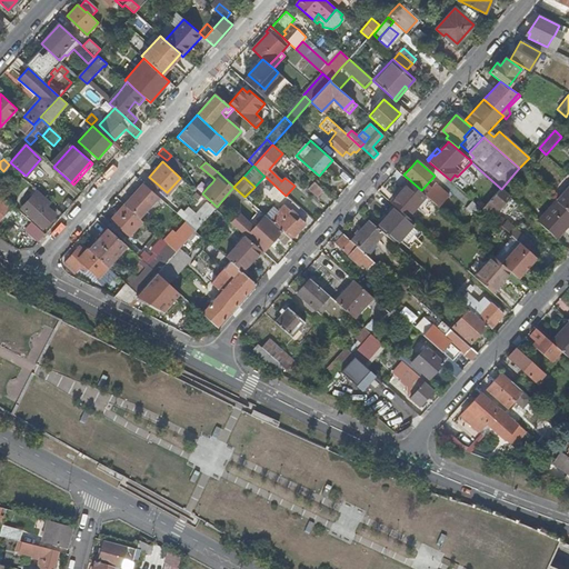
[(391,196),(392,197),(399,190),(408,180),(406,178),(391,196)]
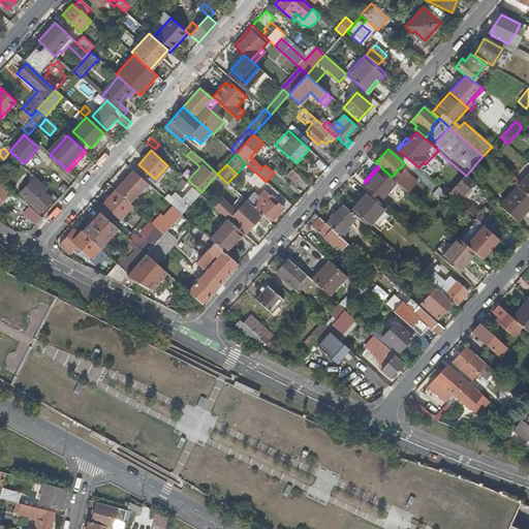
[(379,167),(371,177),(373,180),(365,189),(367,192),(379,203),(397,183),(379,167)]
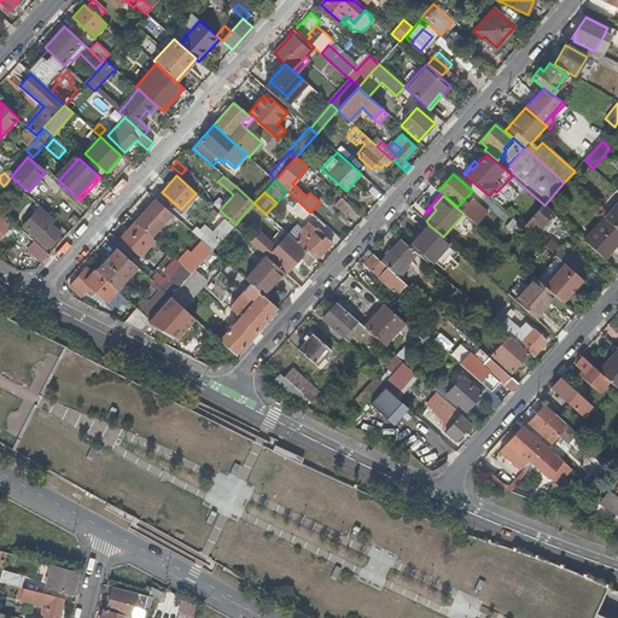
[(132,220),(149,235),(163,219),(170,211),(153,197),(146,204),(132,220)]
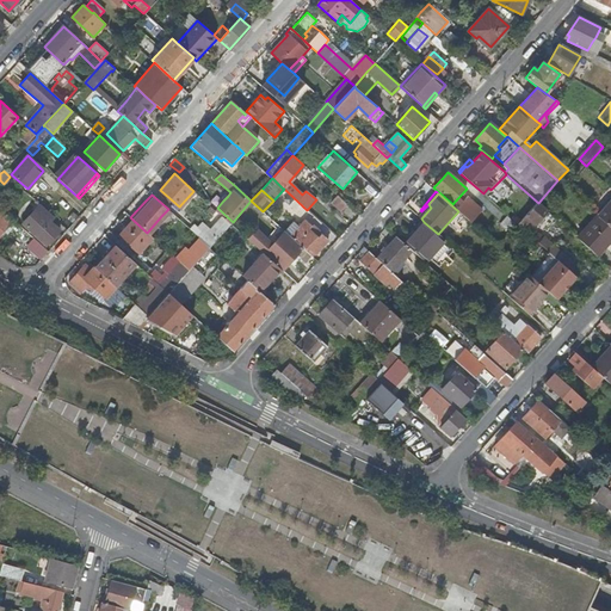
[(343,213),(350,205),(347,204),(338,195),(332,202),(343,213)]
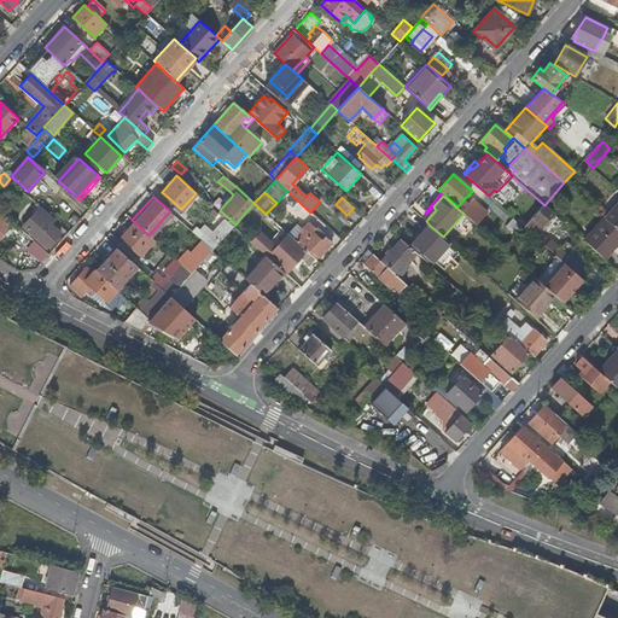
[(617,200),(602,217),(604,219),(617,231),(617,200)]
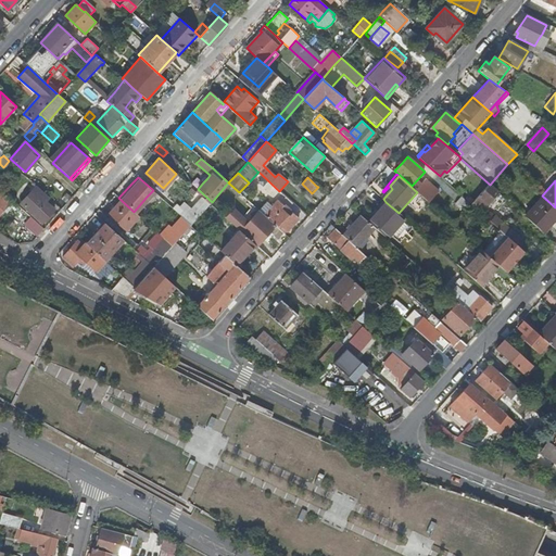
[(480,213),(488,204),(491,200),(498,192),(490,185),(471,205),(480,213)]
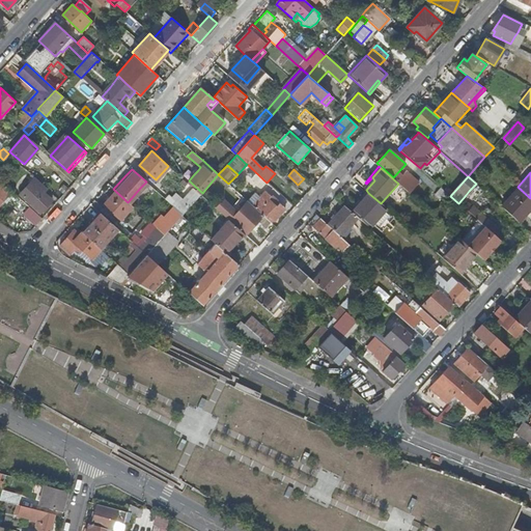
[(44,193),(48,189),(35,177),(21,195),(40,214),(52,200),(44,193)]
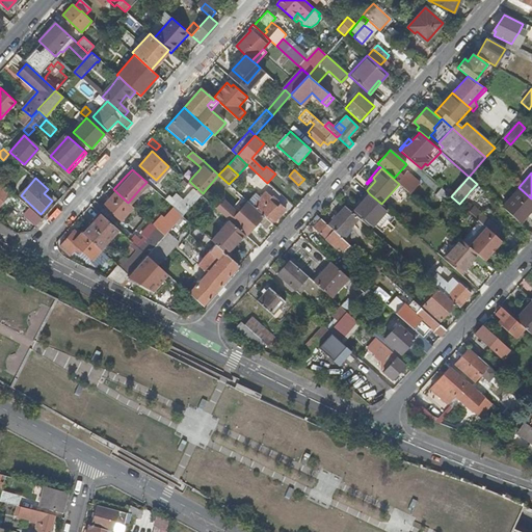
[(375,181),(373,178),(367,184),(364,188),(367,190),(375,181)]
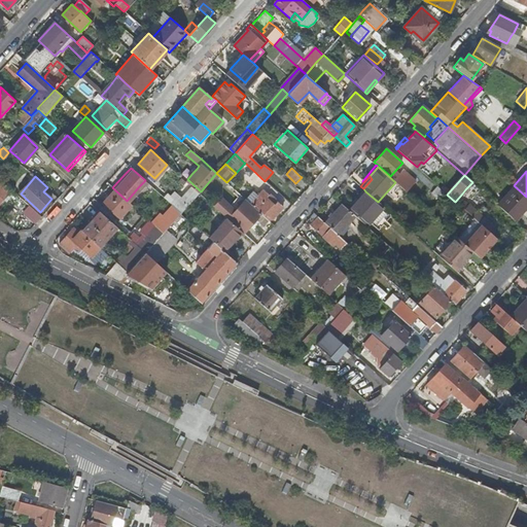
[(9,192),(13,195),(16,198),(19,197),(0,179),(0,202),(3,200),(9,192)]
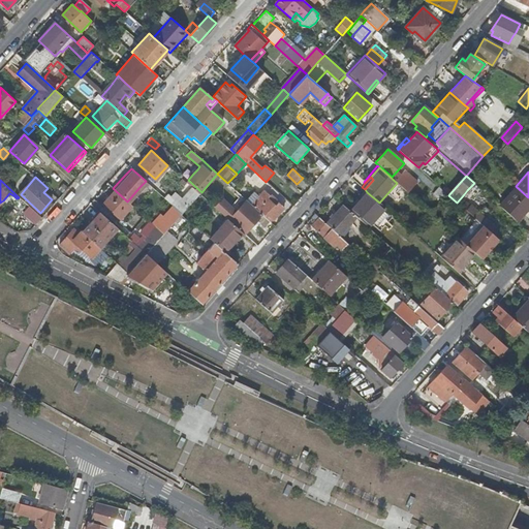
[(201,192),(188,180),(186,182),(192,187),(199,194),(201,192)]
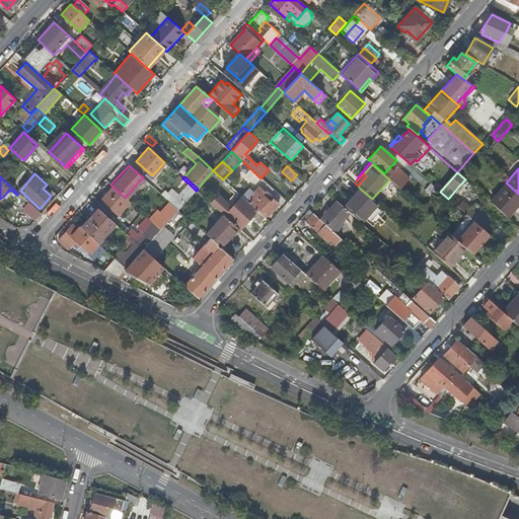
[(172,189),(167,194),(164,198),(171,204),(178,210),(183,204),(196,191),(189,183),(179,195),(172,189)]
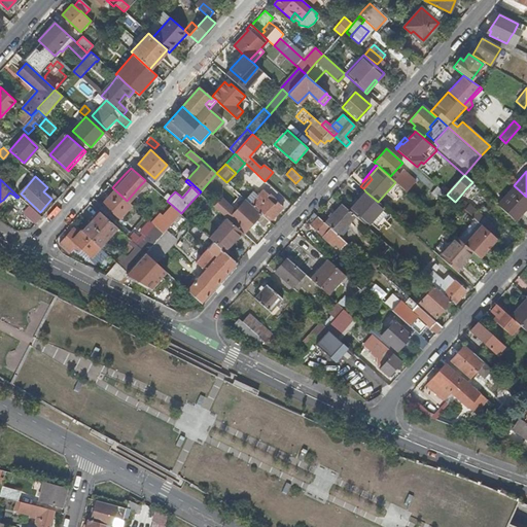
[(432,192),(441,201),(447,195),(437,186),(432,192)]
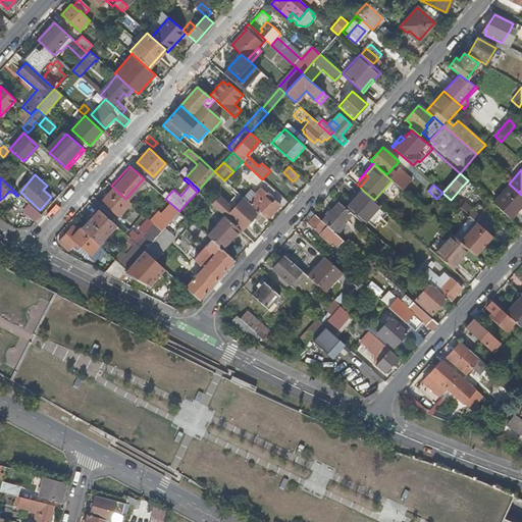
[(510,218),(521,204),(521,195),(510,185),(493,203),(510,218)]
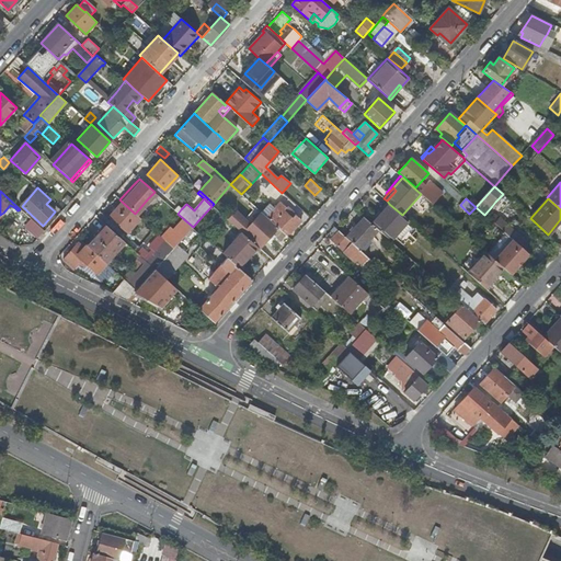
[(125,231),(138,216),(135,214),(119,199),(106,214),(125,231)]
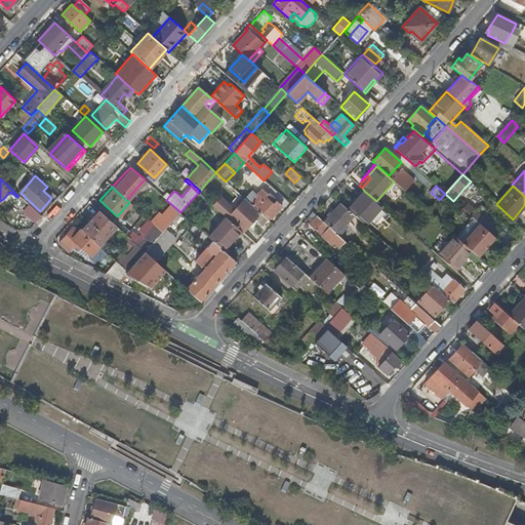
[(266,213),(272,219),(282,207),(263,190),(250,203),(260,213),(264,215),(266,213)]
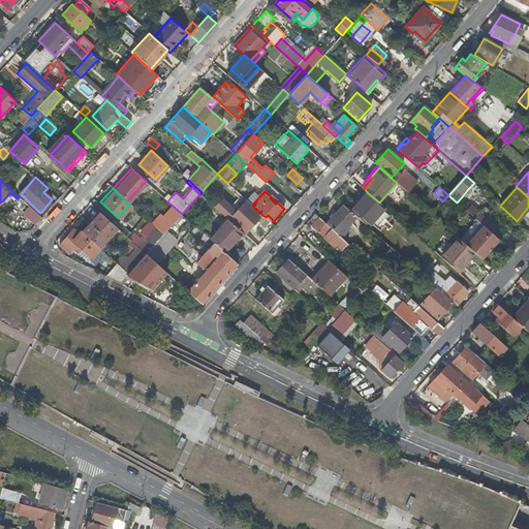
[(369,227),(385,208),(379,203),(367,192),(350,211),(356,217),(369,227)]
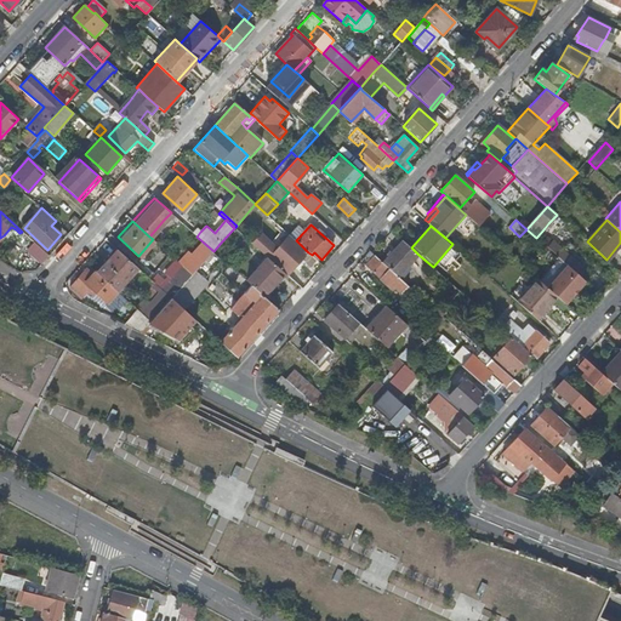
[(11,227),(4,235),(7,239),(16,229),(11,227)]
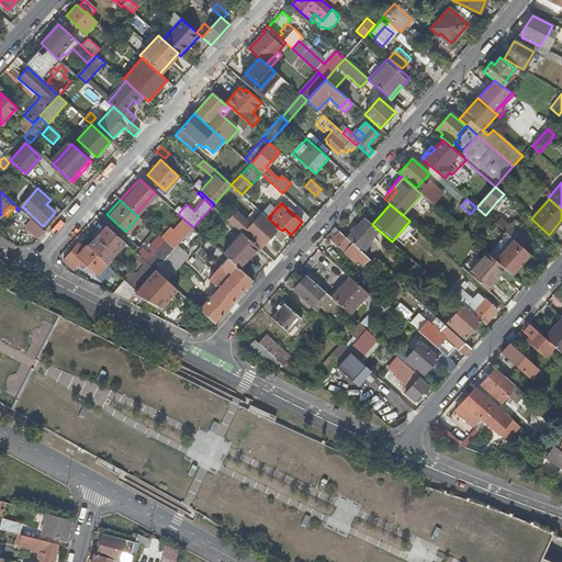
[(235,214),(228,221),(239,231),(243,234),(258,247),(260,249),(279,228),(268,217),(262,213),(249,227),(245,224),(245,223),(235,214)]
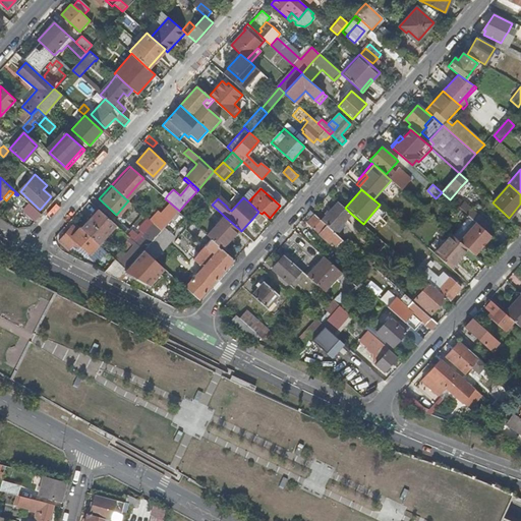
[(459,200),(457,203),(460,205),(458,207),(474,222),(478,217),(464,205),(463,205),(459,200)]
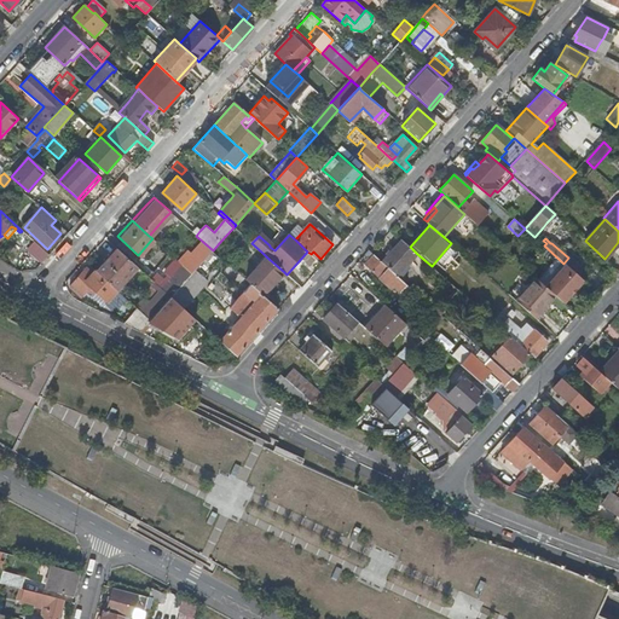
[(397,277),(417,254),(410,247),(403,241),(382,262),(397,277)]
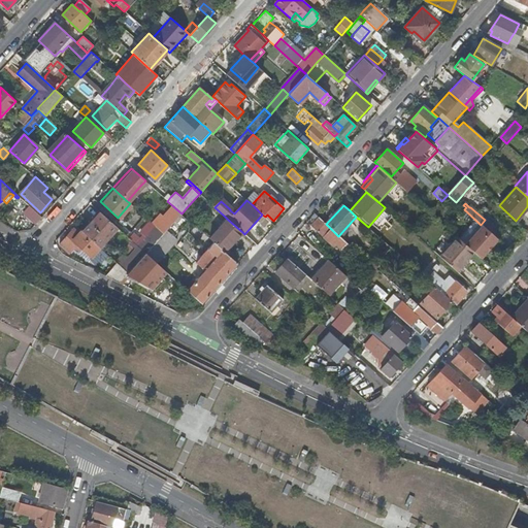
[(36,224),(41,218),(29,206),(24,211),(36,224)]
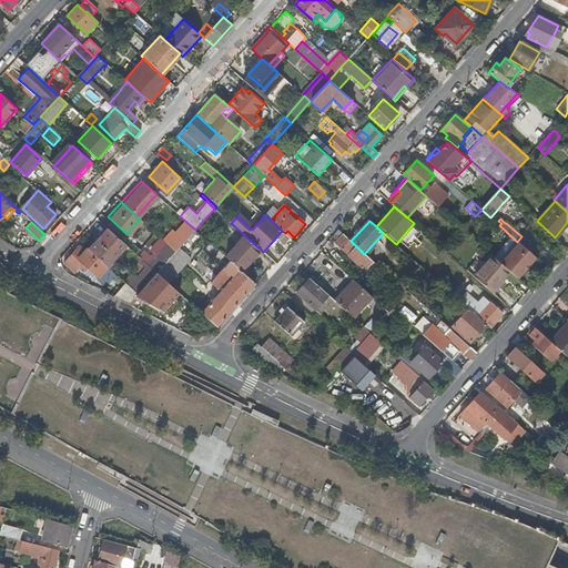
[(188,223),(169,244),(175,251),(194,231),(195,230),(188,223)]
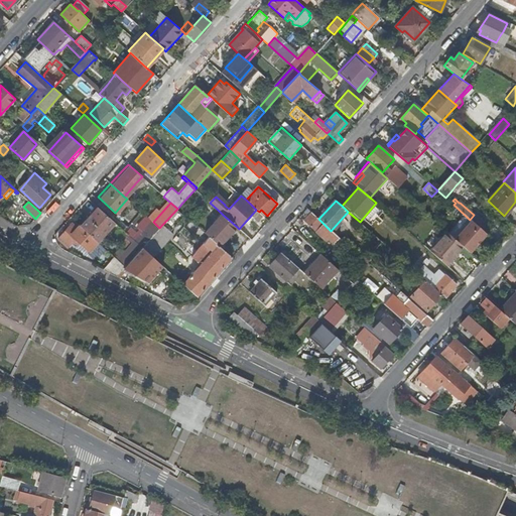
[(97,207),(80,226),(97,241),(97,242),(115,223),(97,207)]
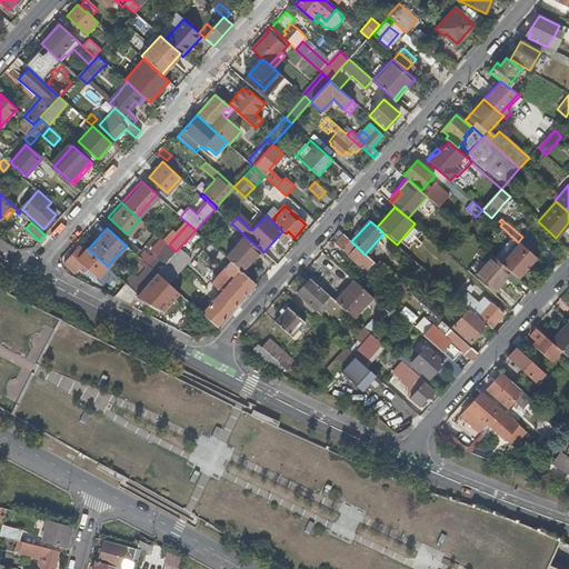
[(373,275),(380,268),(365,255),(351,241),(340,232),(338,230),(335,235),(340,239),(336,243),(362,267),(363,265),(373,275)]
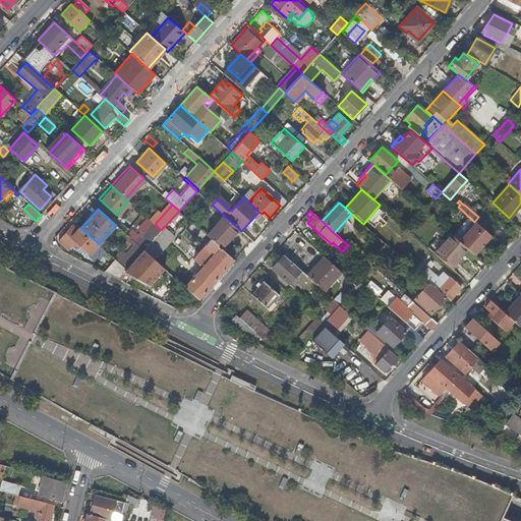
[(184,217),(178,212),(161,230),(161,231),(143,249),(154,258),(174,236),(170,233),(184,217)]
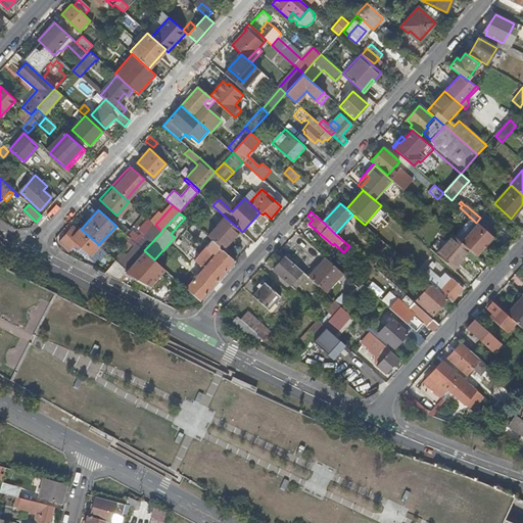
[(226,218),(208,237),(211,240),(223,249),(240,230),(226,218)]
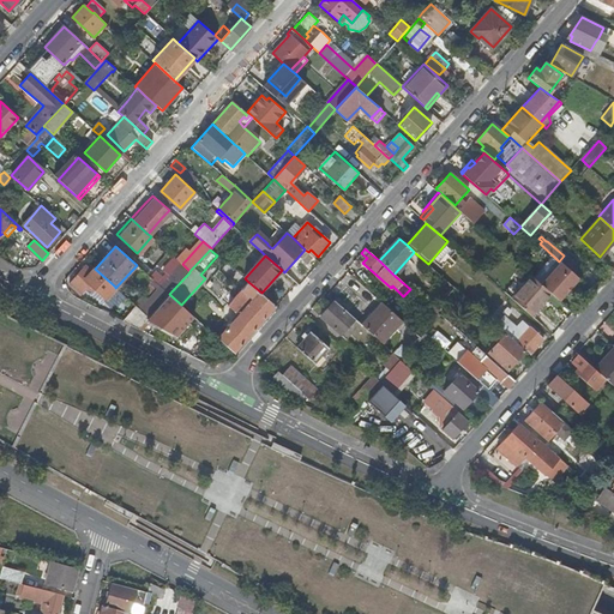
[(564,256),(559,262),(579,280),(585,274),(565,256),(564,256)]
